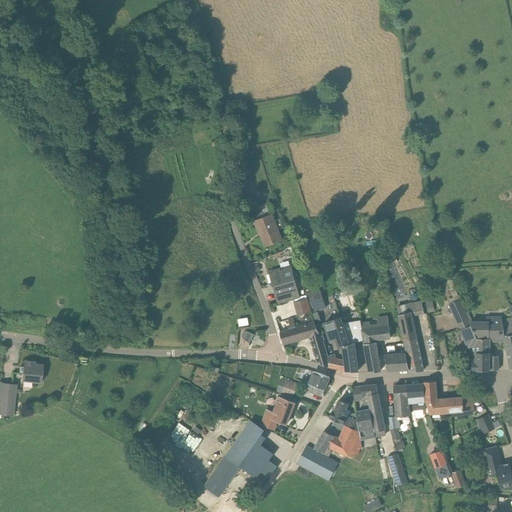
[(281,240),(274,221),(276,221),(269,203),(258,207),(262,219),(257,220),(262,232),(263,232),(265,237),(262,238),(265,246),(281,240)]
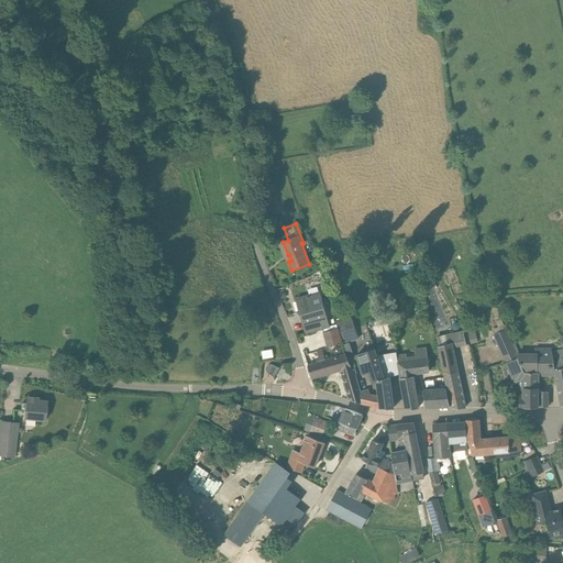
[(322,329),(329,327),(319,294),(297,299),(300,312),(304,312),(306,320),(305,320),(308,333),(322,329)]
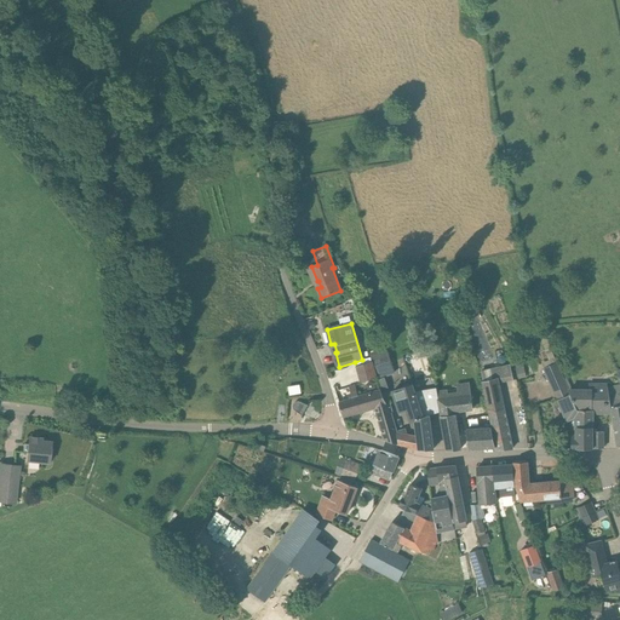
[(377,377),(378,379),(385,378),(395,374),(386,348),(369,352),(371,357),(377,377)]
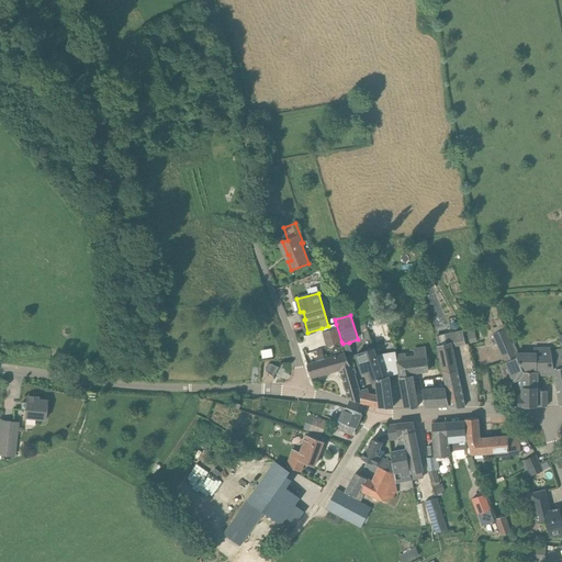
[(499,330),(493,334),(499,348),(510,344),(504,329),(501,319),(496,322),(498,327),(499,330)]
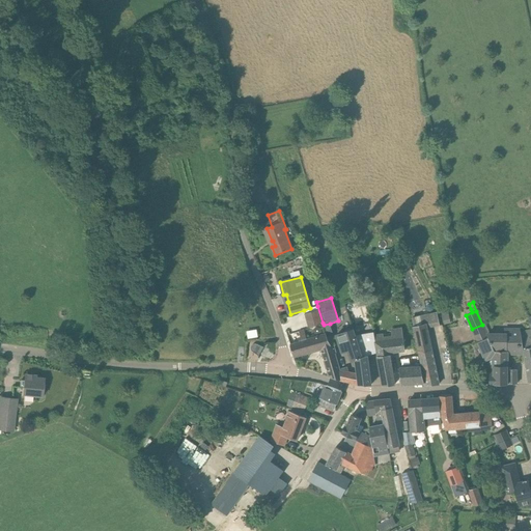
[(304,310),(309,327),(323,323),(317,306),(310,308),(304,310)]
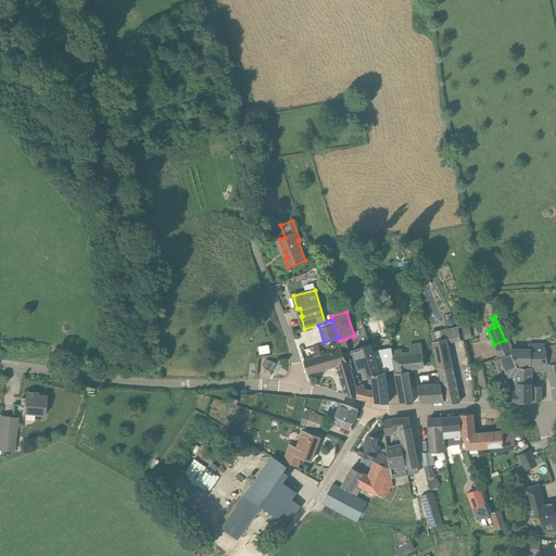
[(469,327),(462,328),(465,340),(471,339),(469,327)]
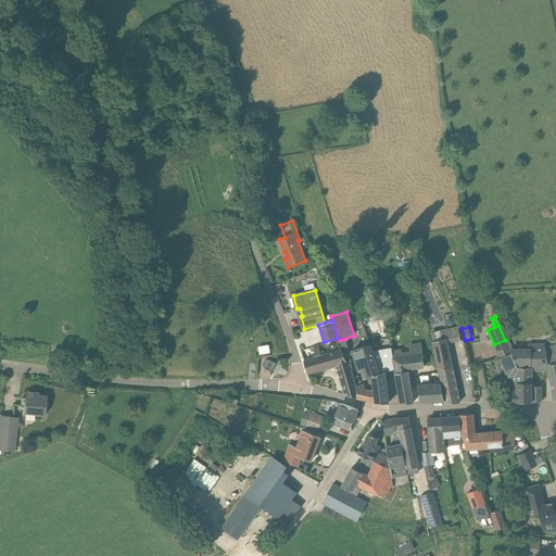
[(459,403),(456,391),(452,366),(444,330),(431,333),(437,361),(446,404),(459,403)]
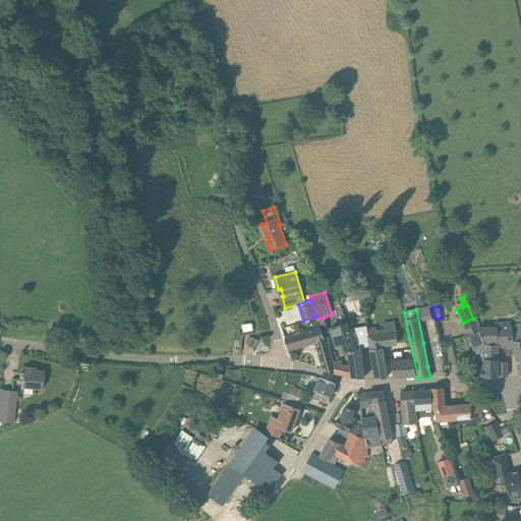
[(329,332),(324,317),(317,319),(319,326),(320,328),(301,334),(298,325),(293,326),(295,335),(285,338),(289,351),(308,345),(315,343),(324,370),(334,373),(332,363),(329,351),(330,350),(329,347),(330,347),(327,339),(325,340),(324,334),(329,332)]
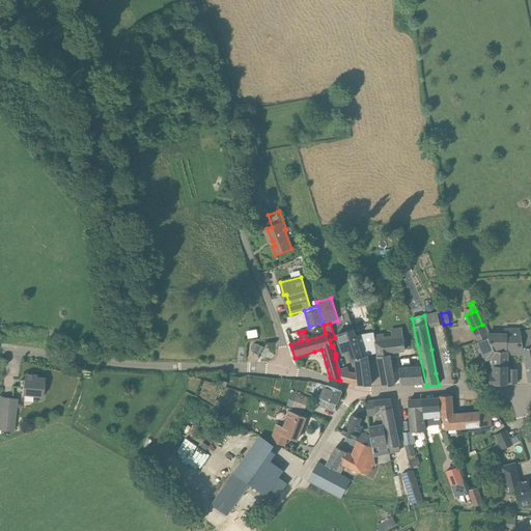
[(486,333),(482,325),(472,329),(477,342),(485,361),(488,359),(487,369),(494,369),(494,376),(490,376),(490,385),(507,385),(507,352),(495,352),(486,333)]
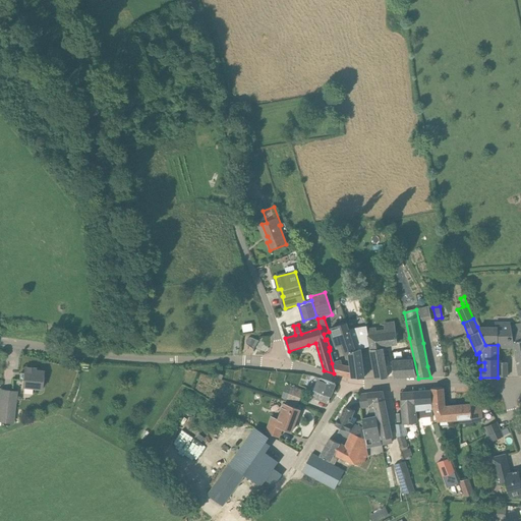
[(382,349),(381,346),(398,343),(394,322),(383,323),(384,332),(378,333),(377,328),(367,329),(367,330),(370,345),(374,371),(377,379),(387,379),(383,349),(382,349)]
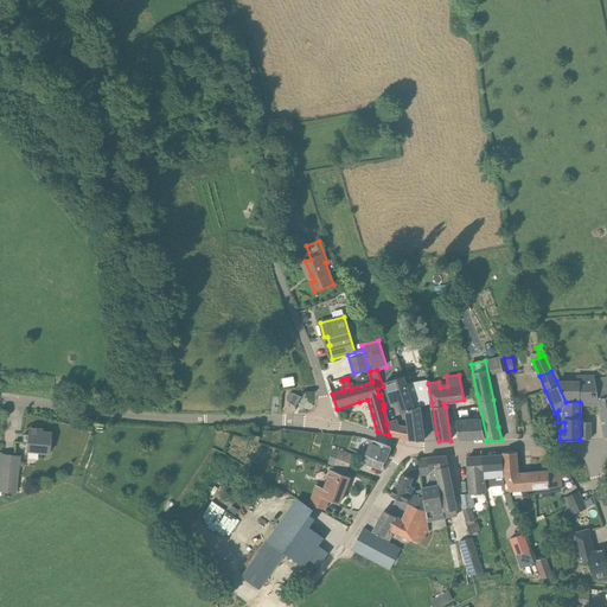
[(556,381),(566,402),(580,402),(586,402),(586,404),(599,404),(595,378),(594,375),(586,375),(586,381),(556,381)]
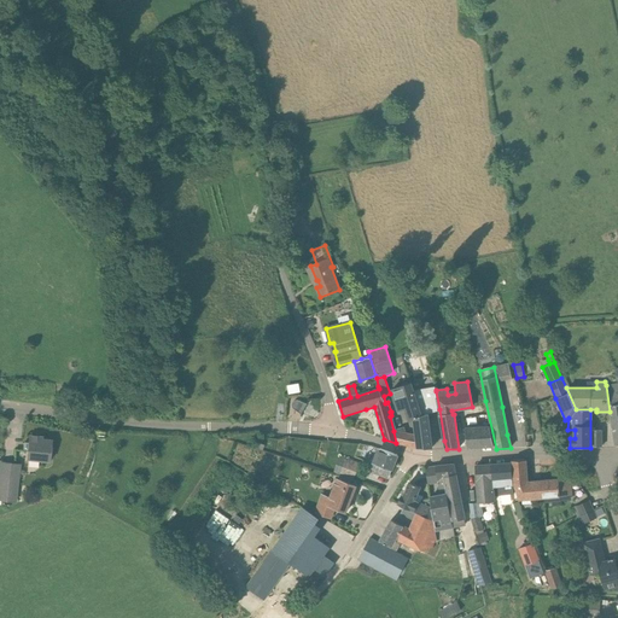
[(421,417),(413,391),(410,383),(391,390),(398,410),(404,408),(409,420),(414,419),(421,417)]
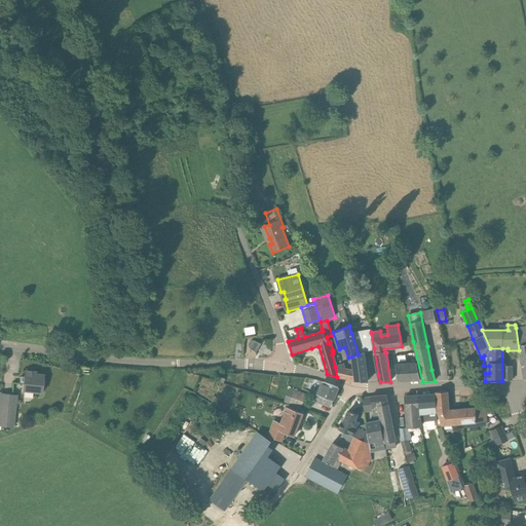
[(525,326),(516,328),(519,350),(521,360),(525,359),(525,326)]
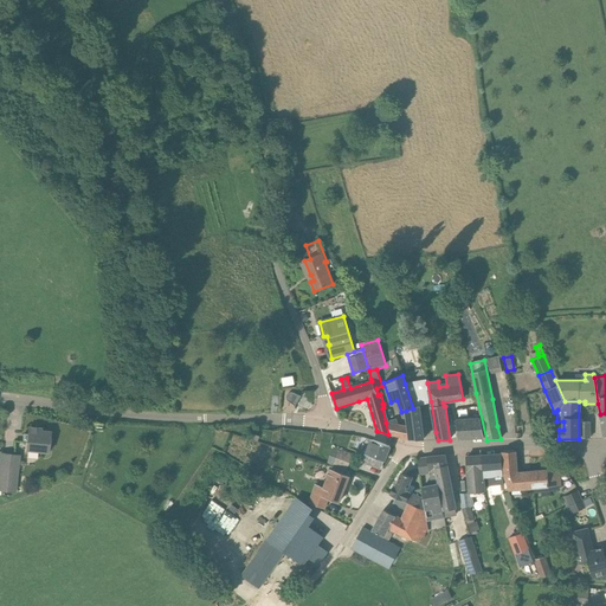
[(288,378),(282,379),(283,387),(288,386),(295,385),(292,376),(288,378)]
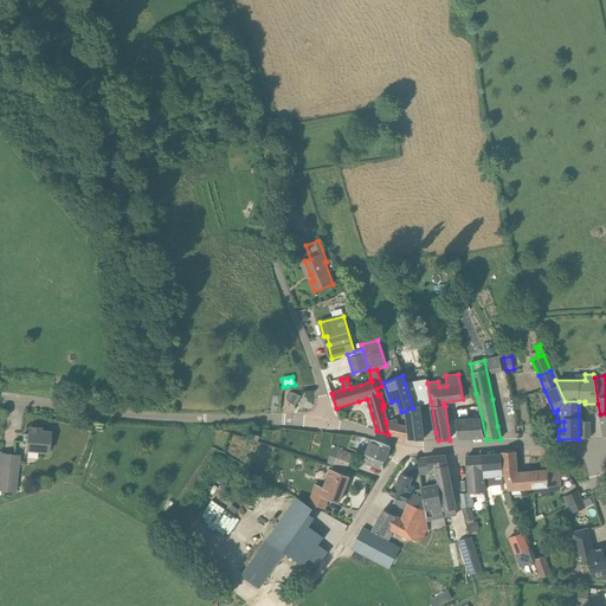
[(423,440),(420,420),(419,406),(429,404),(429,401),(431,401),(427,384),(425,384),(425,381),(405,384),(413,408),(406,411),(410,440),(423,440)]
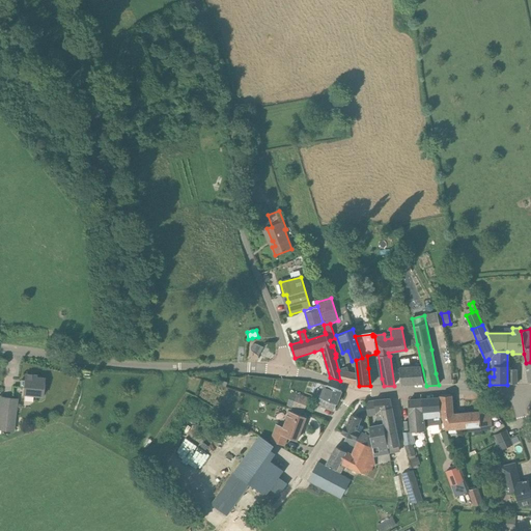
[(251,351),(258,356),(263,347),(255,344),(253,344),(251,346),(251,348),(251,351)]
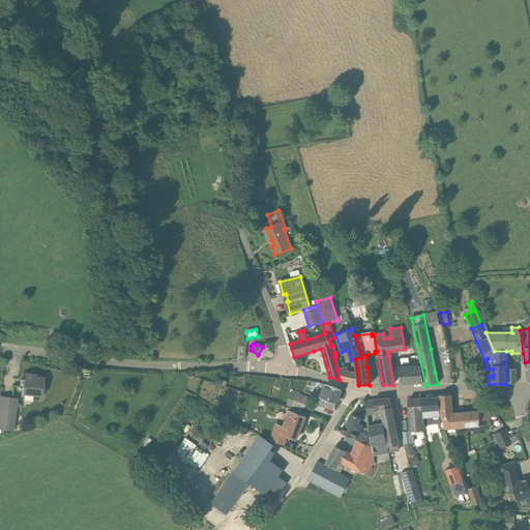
[(401,384),(423,383),(420,366),(400,367),(401,384)]
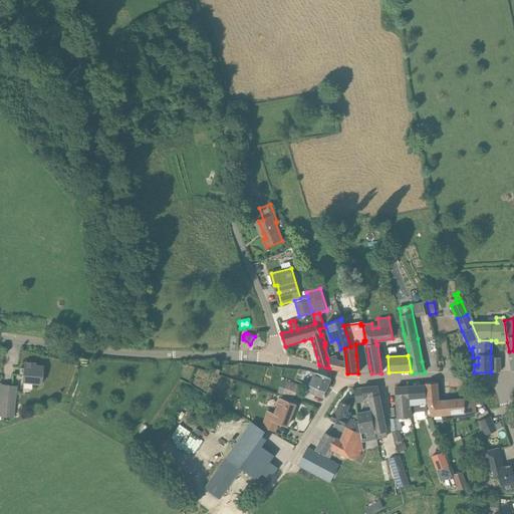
[(338,370),(338,361),(336,360),(334,356),(327,358),(329,368),(338,370)]
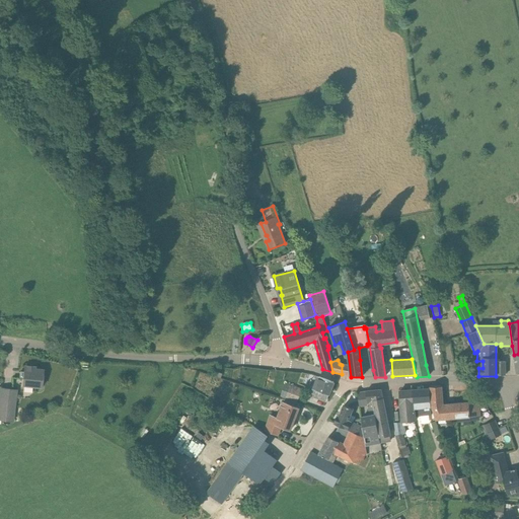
[(23,385),(41,387),(43,370),(34,370),(34,368),(24,367),(23,385)]
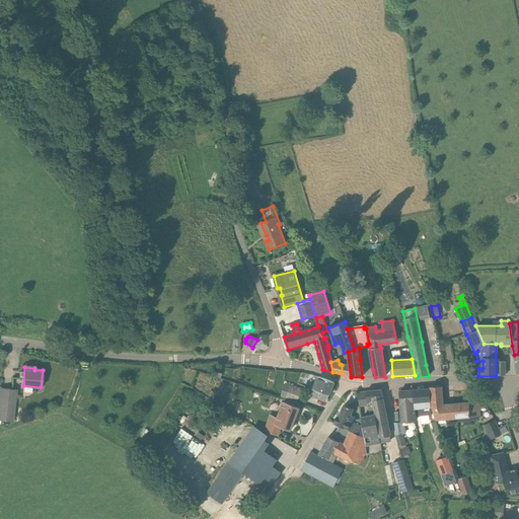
[(319,391),(317,397),(325,400),(327,394),(328,394),(334,382),(318,377),(314,389),(319,391)]
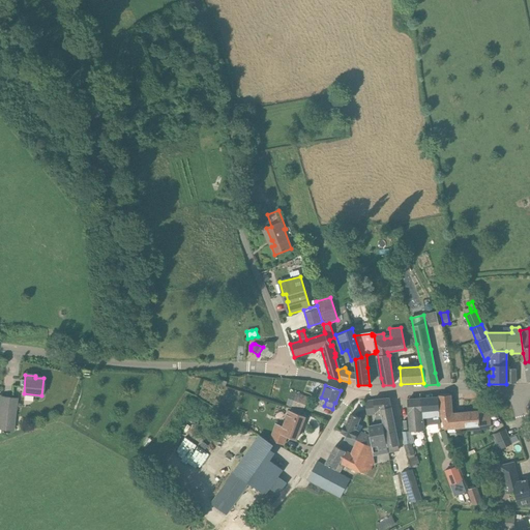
[(295,398),(295,396),(291,394),(289,401),(293,403),(291,407),(303,412),(306,403),(295,398)]
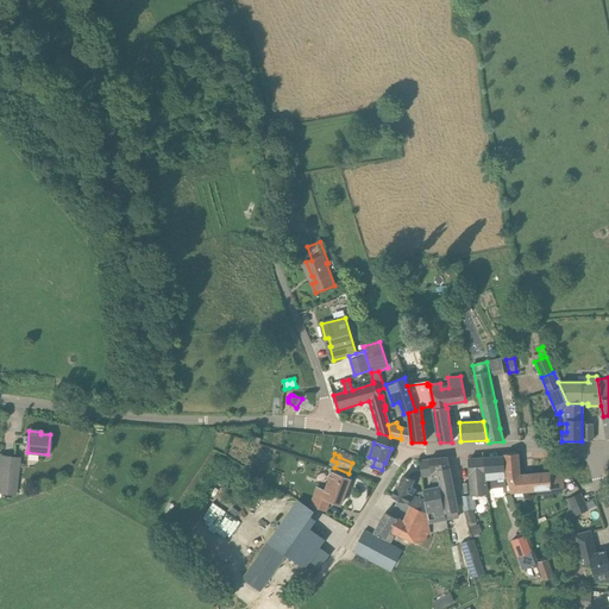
[(563,472),(551,472),(519,476),(518,453),(504,454),(506,473),(512,493),(552,489),(564,489),(563,472)]
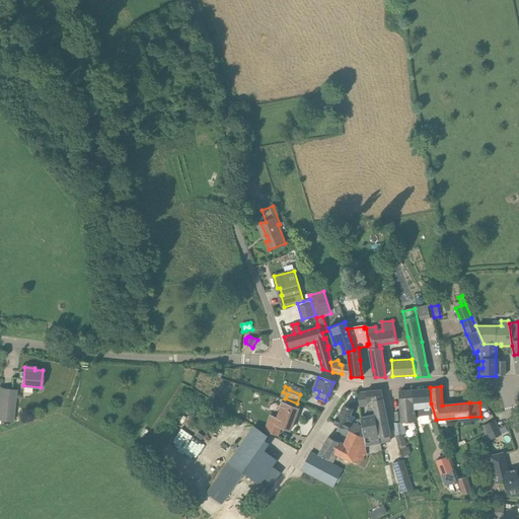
[(0,397),(0,418),(13,419),(16,390),(1,388),(0,397)]
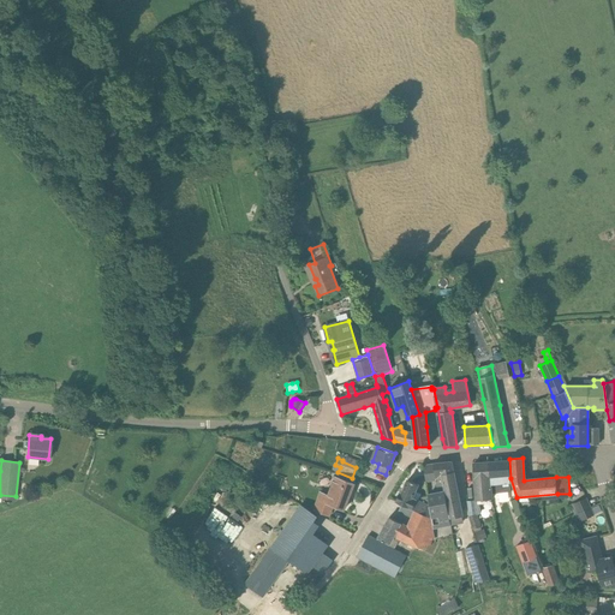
[(490,485),(511,483),(508,461),(489,463),(490,485)]
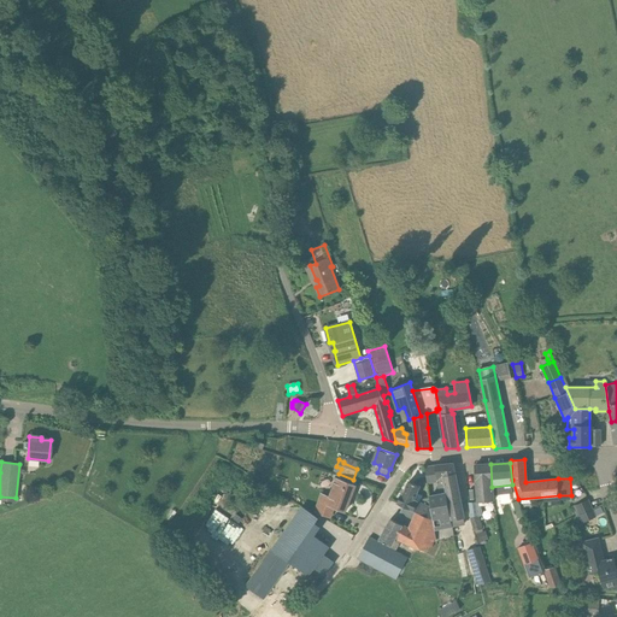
[(444,476),(456,474),(453,464),(435,465),(438,483),(438,485),(445,483),(444,476)]
